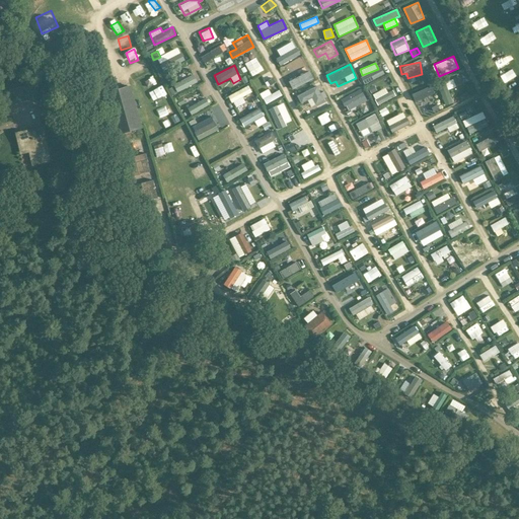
[(382,68),(361,75),(364,82),(385,75),(382,68)]
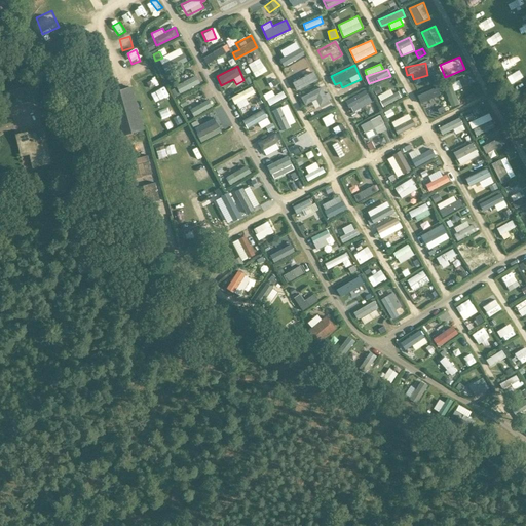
[(466,76),(459,79),(460,80),(462,86),(470,84),(466,76)]
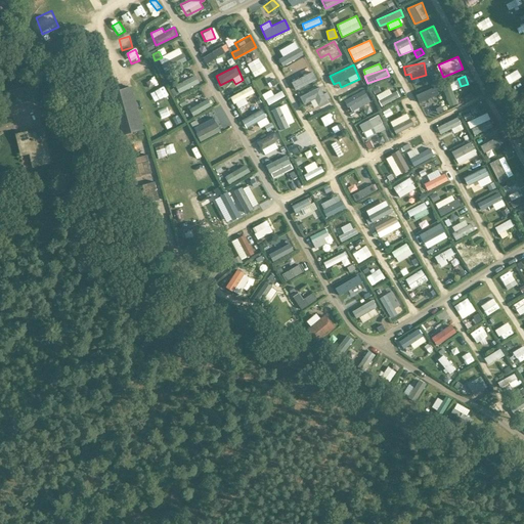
[(442,83),(447,105),(455,103),(451,82),(442,83)]
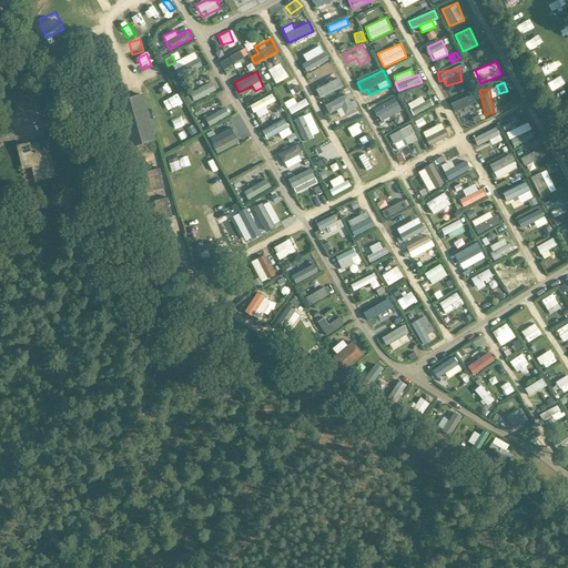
[(270,111),(266,105),(276,100),(272,92),(251,104),(259,118),(270,111)]
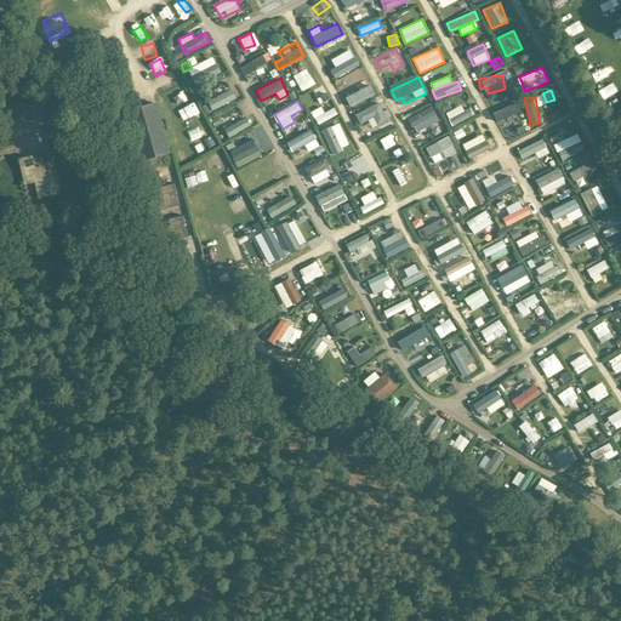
[(359,124),(368,119),(371,127),(387,120),(379,101),(354,113),(359,124)]
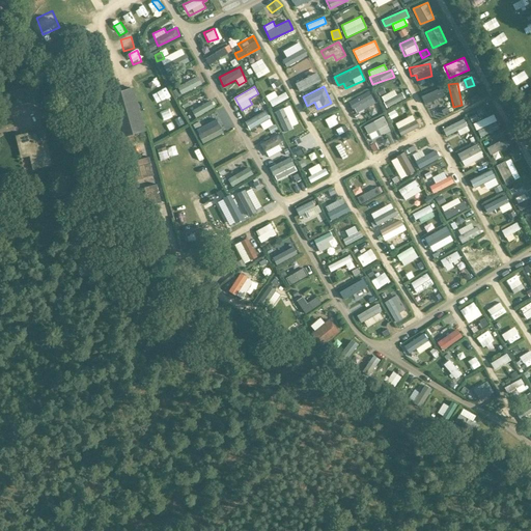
[(134,88),(122,91),(133,134),(146,130),(134,88)]
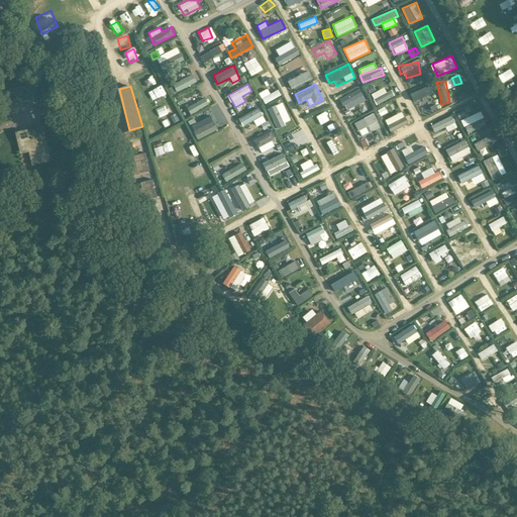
[(430,86),(410,91),(413,100),(432,94),(430,86)]
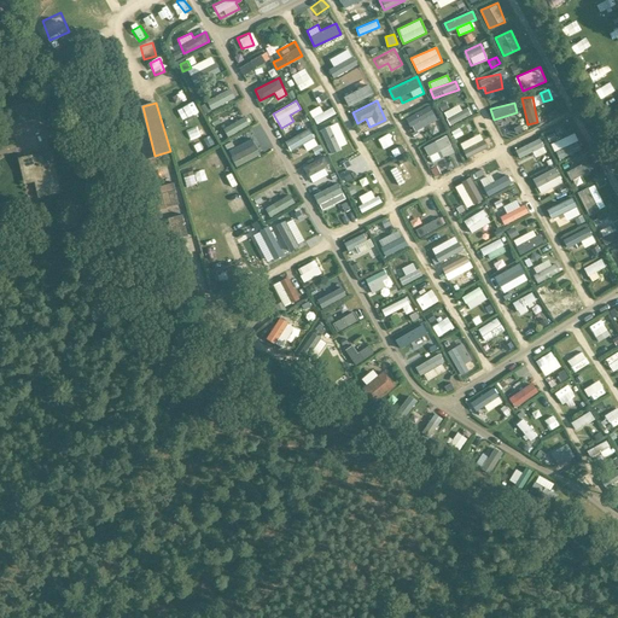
[(208,104),(202,106),(205,114),(211,111),(208,104)]
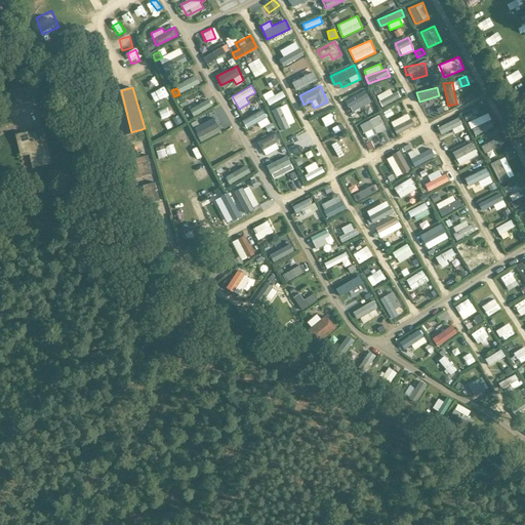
[(397,90),(392,92),(390,88),(376,94),(382,107),(401,97),(397,90)]
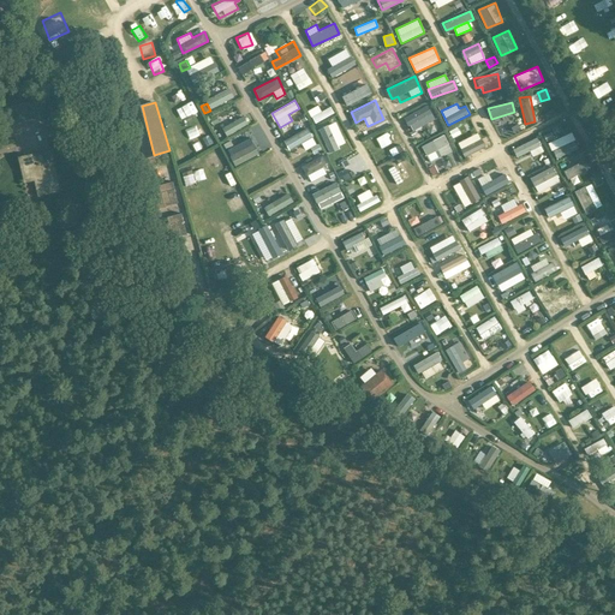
[(335,113),(330,106),(322,111),(318,105),(309,111),(316,124),(335,113)]
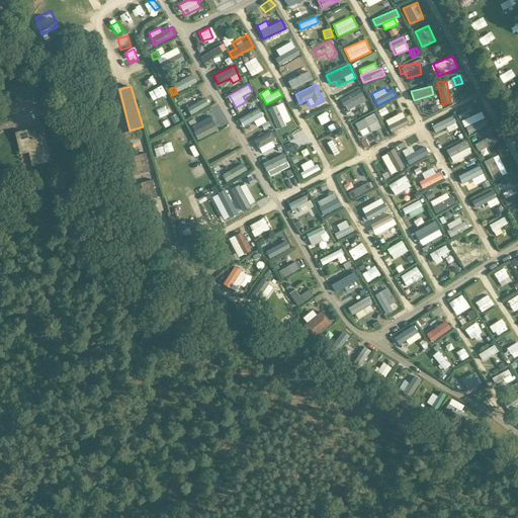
[(341,97),(346,109),(367,100),(361,88),(341,97)]
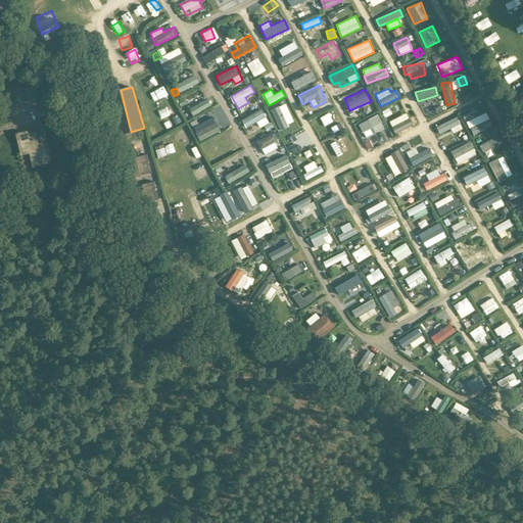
[(9,105),(17,103),(14,90),(5,92),(9,105)]
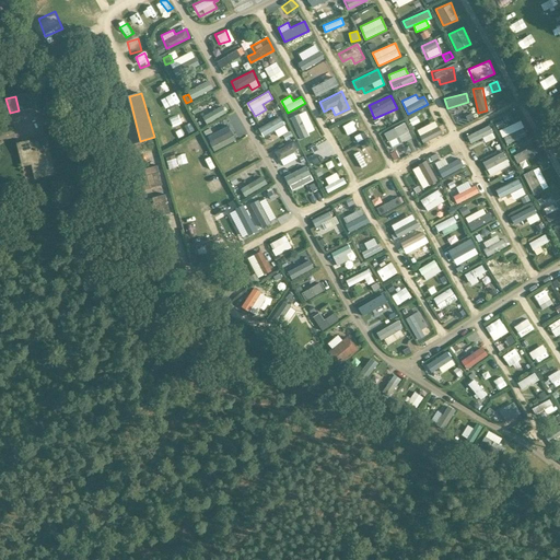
[(140,141),(129,96),(115,101),(126,144),(140,141)]
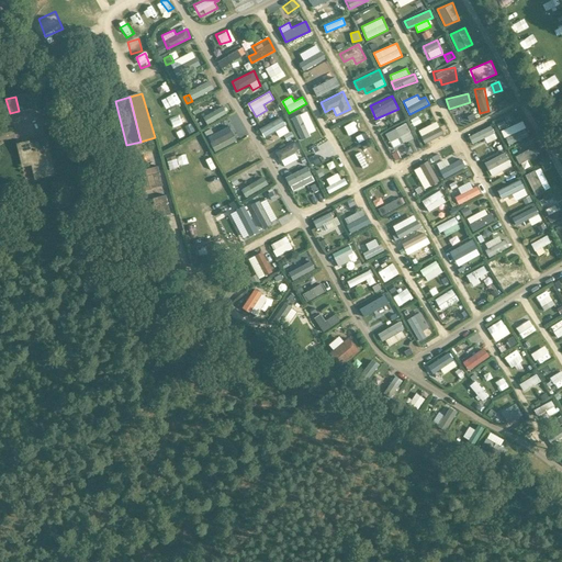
[(203,116),(208,124),(227,113),(222,104),(203,116)]
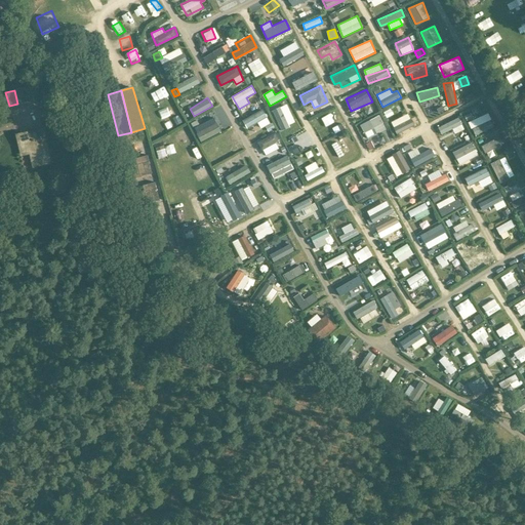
[(178,102),(182,108),(188,105),(184,98),(178,102)]
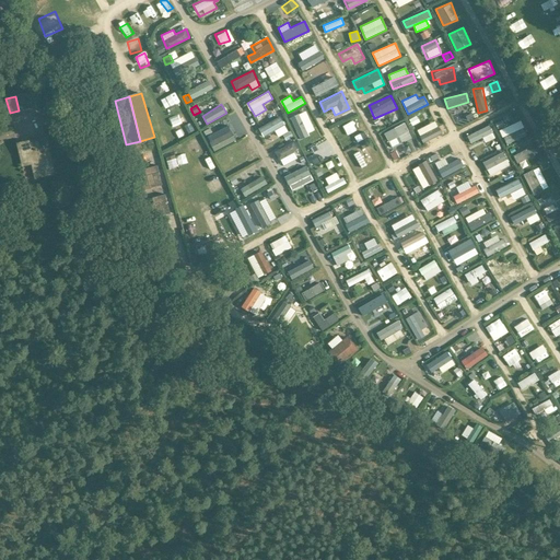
[(310,121),(307,113),(292,117),(295,126),(310,121)]
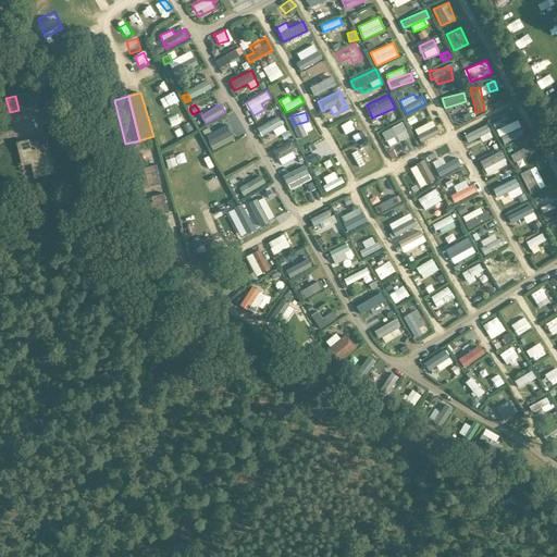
[(415,115),(408,119),(410,125),(418,121),(415,115)]
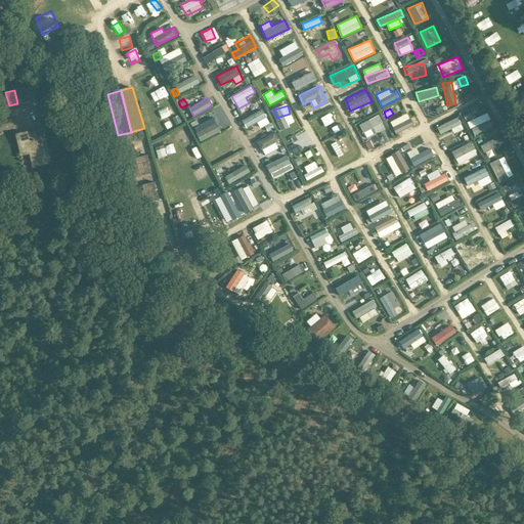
[(245,126),(266,118),(263,110),(242,118),(245,126)]
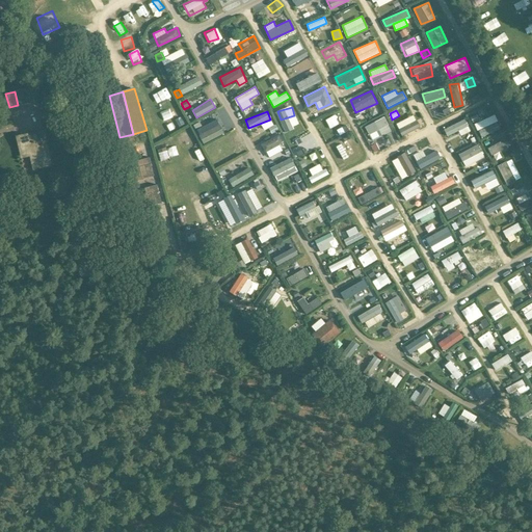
[(495,113),(474,123),(479,134),(500,125),(495,113)]
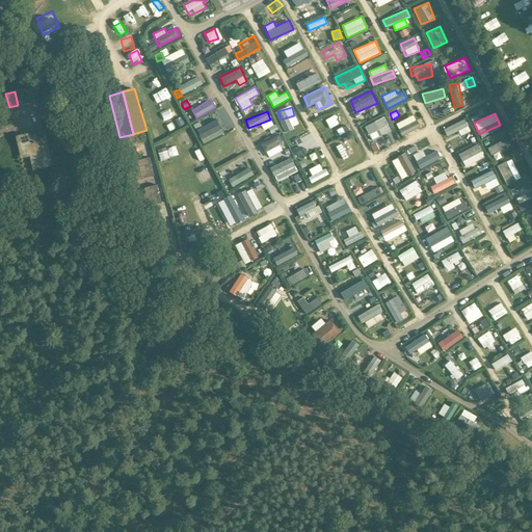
[(396,122),(401,135),(420,128),(415,115),(396,122)]
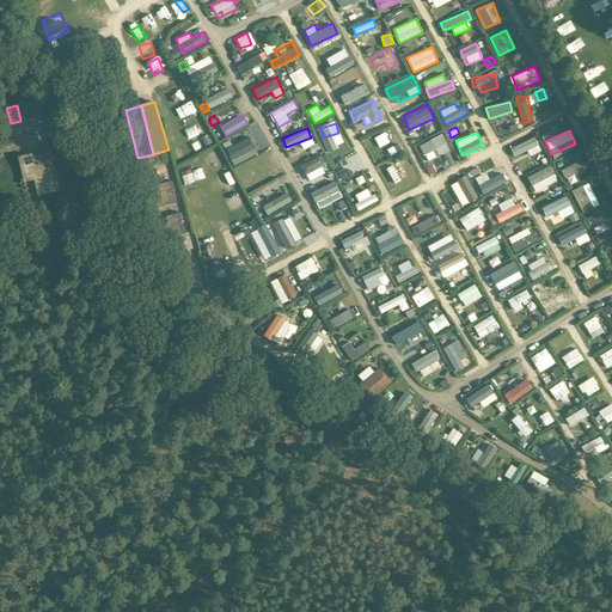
[(420,144),(427,160),(451,151),(444,134),(420,144)]
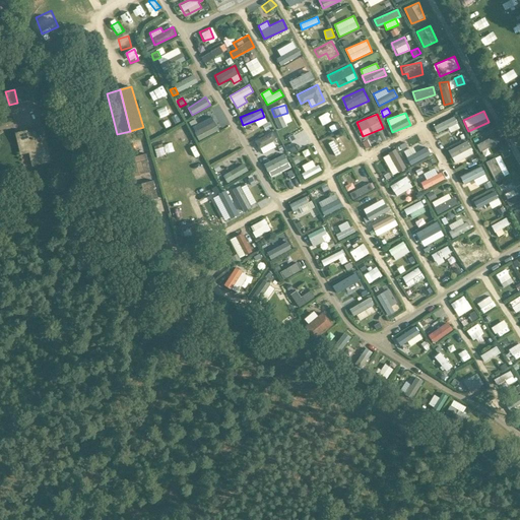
[(437,133),(448,128),(450,133),(460,128),(453,115),(433,125),(437,133)]
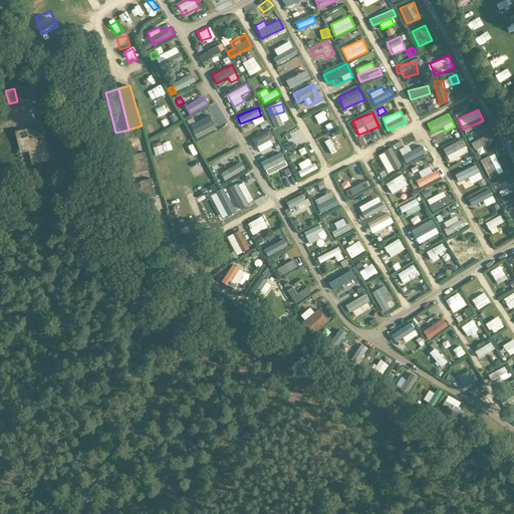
[(255,124),(265,120),(262,114),(252,118),(255,124)]
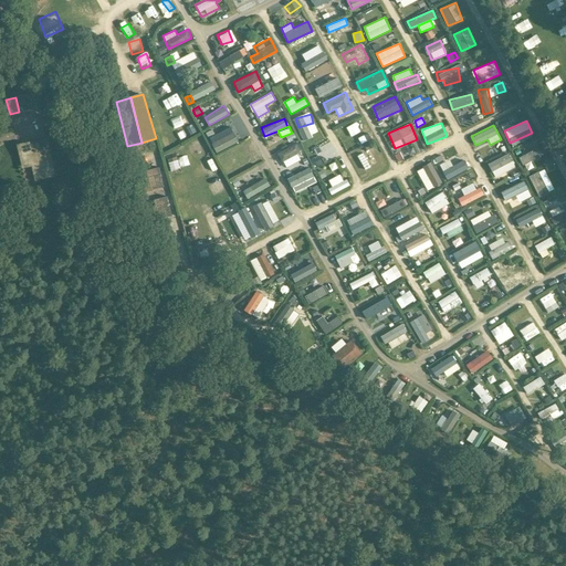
[(291,133),(286,136),(290,142),(296,138),(293,133),(291,133)]
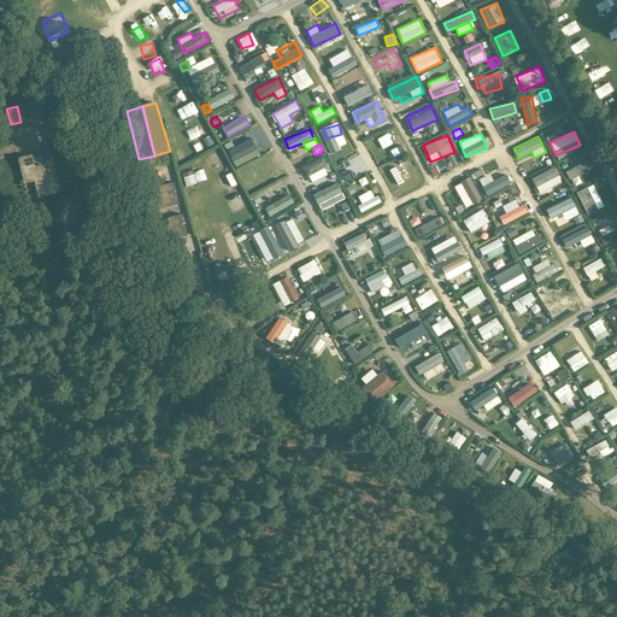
[(257,146),(230,154),(234,164),(260,156),(257,146)]
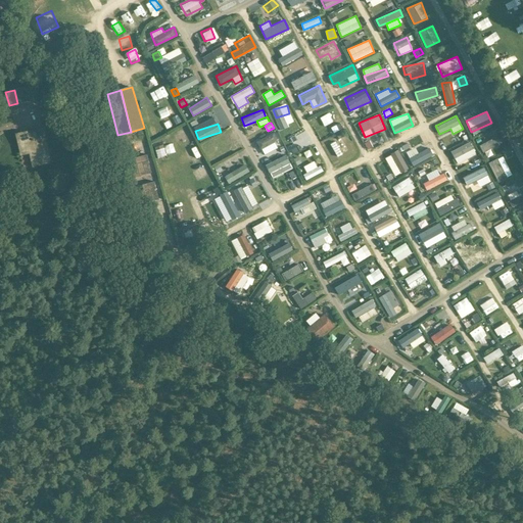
[(51,162),(42,128),(15,133),(15,134),(19,133),(24,149),(28,148),(32,168),(51,162)]
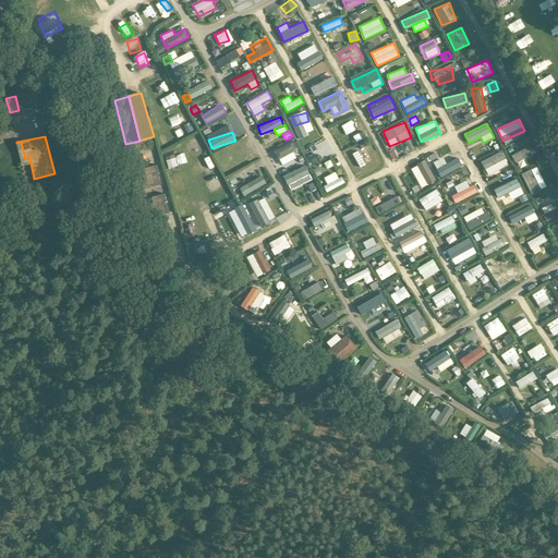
[(295,140),(274,149),(277,157),(299,147),(295,140)]
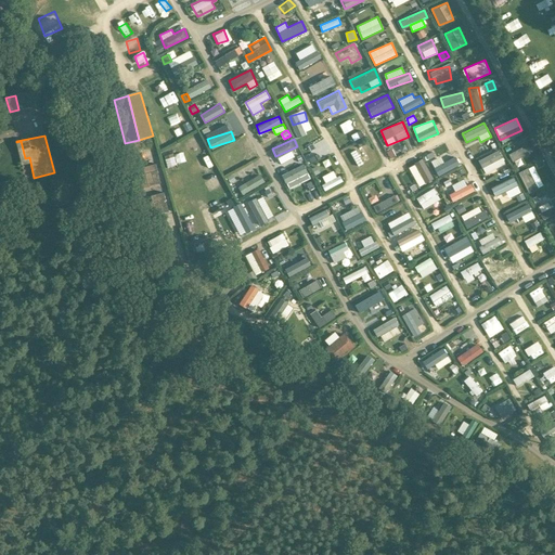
[(512,160),(533,152),(529,143),(508,153),(512,160)]
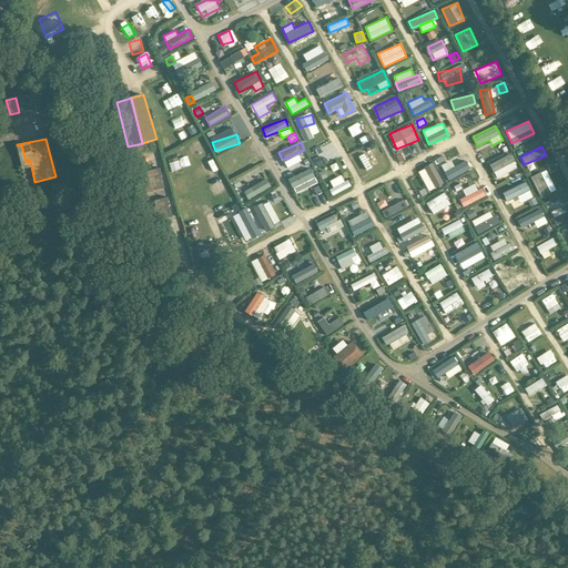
[(305,149),(298,152),(302,160),(308,156),(305,149)]
